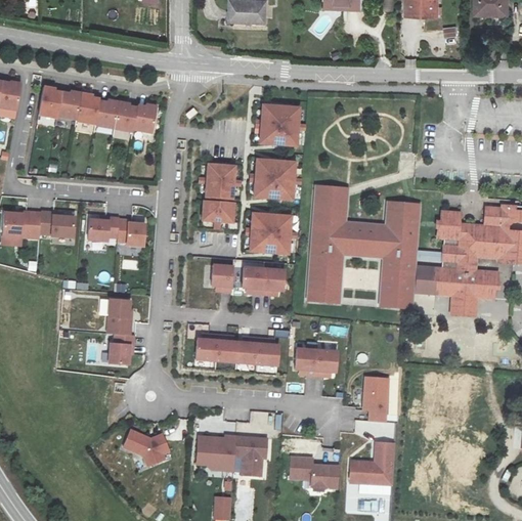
[(229,0),(229,18),(265,19),(265,0),(229,0)]
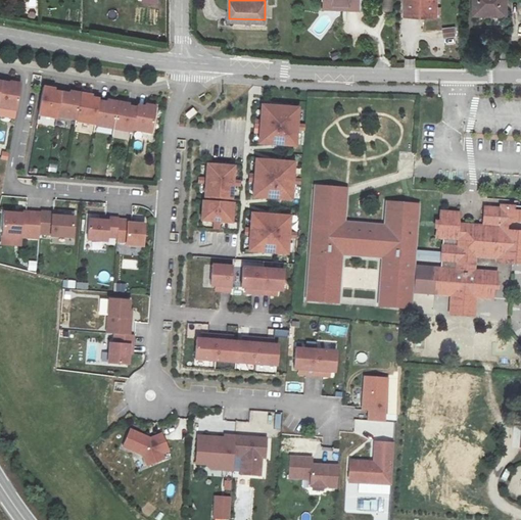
[(362,8),(361,0),(327,0),(327,7),(362,8)]
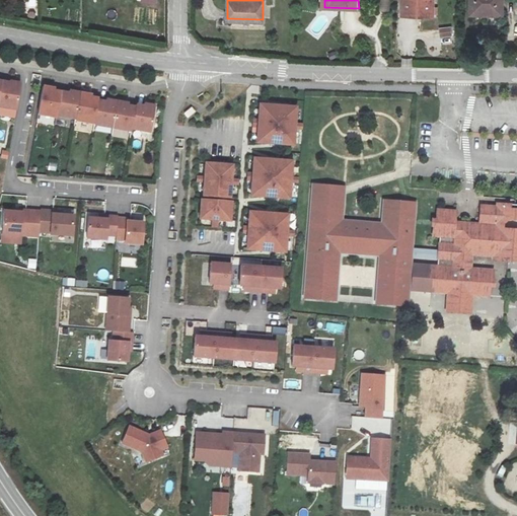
[(432,13),(432,0),(405,0),(405,13),(432,13)]
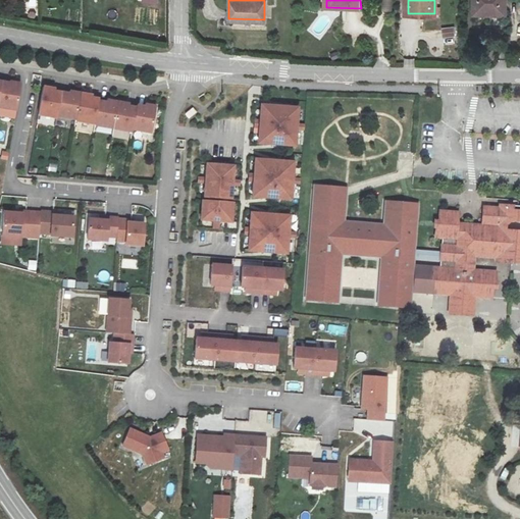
[(507,14),(507,0),(475,0),(476,9),(498,9),(498,14),(507,14)]
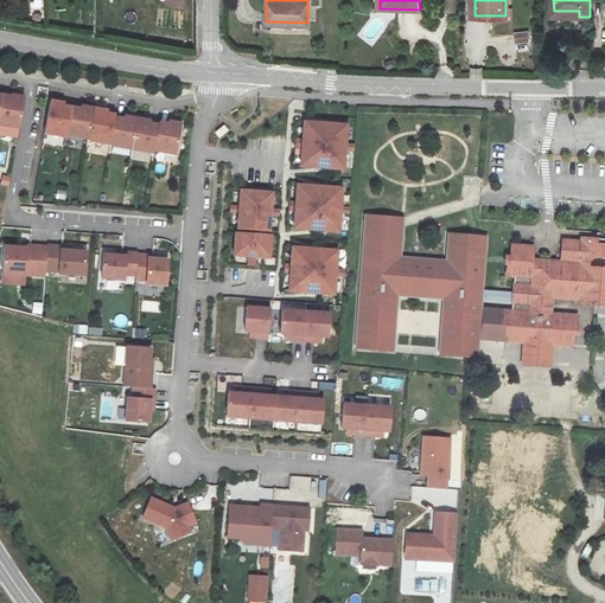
[(517,40),(532,39),(530,29),(516,29),(517,40)]
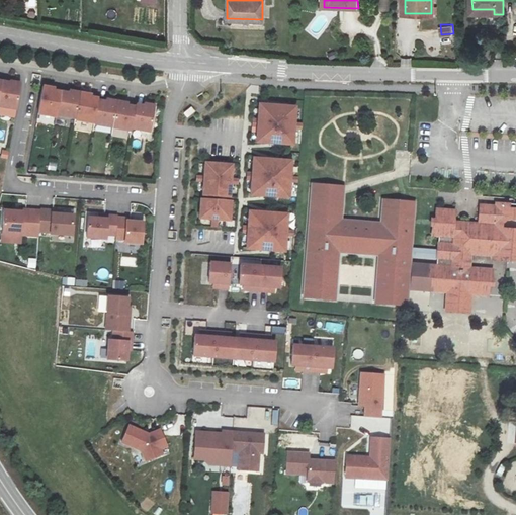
[(11,80),(3,79),(0,95),(0,103),(17,107),(21,81),(11,79),(11,80)]
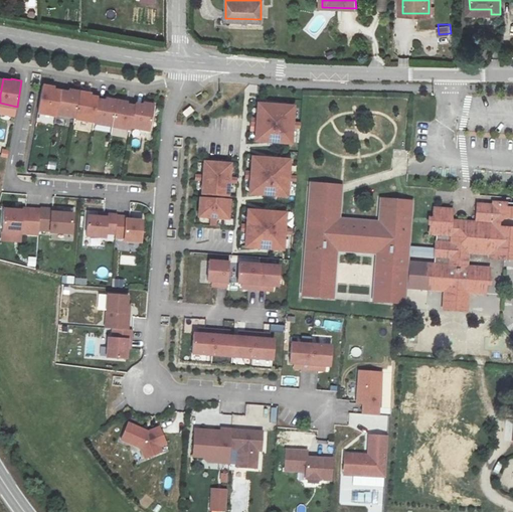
[(54,84),(43,82),(38,110),(56,114),(57,112),(61,89),(54,87),(54,84)]
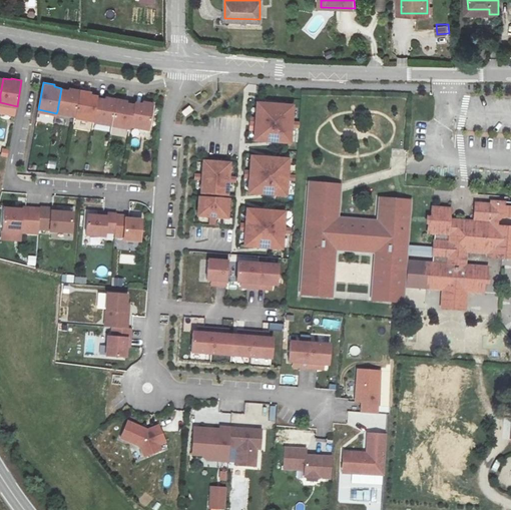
[(69,89),(61,88),(57,111),(76,114),(81,89),(70,87),(69,89)]
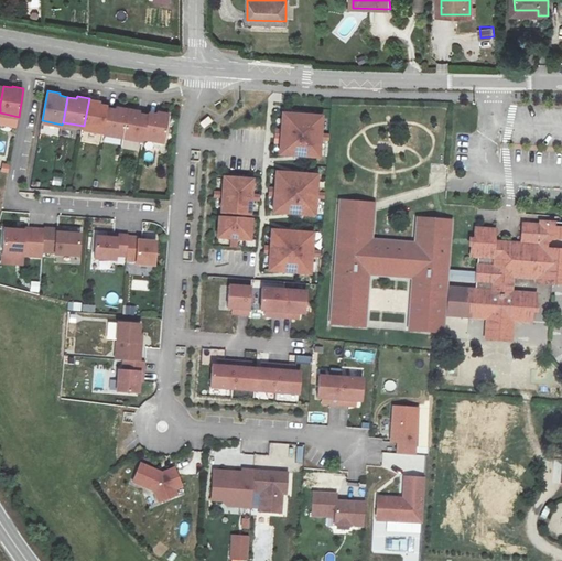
[(100,100),(89,98),(84,126),(84,127),(104,131),(108,107),(108,104),(100,103),(100,100)]
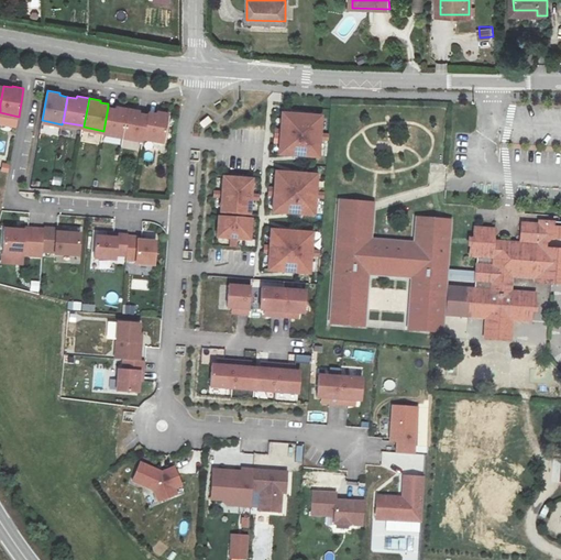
[(116,108),(108,107),(103,131),(103,132),(123,135),(129,108),(117,106),(116,108)]
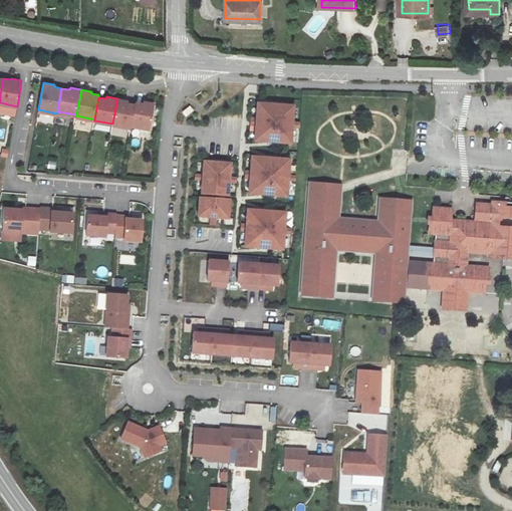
[(129,100),(117,98),(112,123),(132,126),(132,124),(136,103),(128,102),(129,100)]
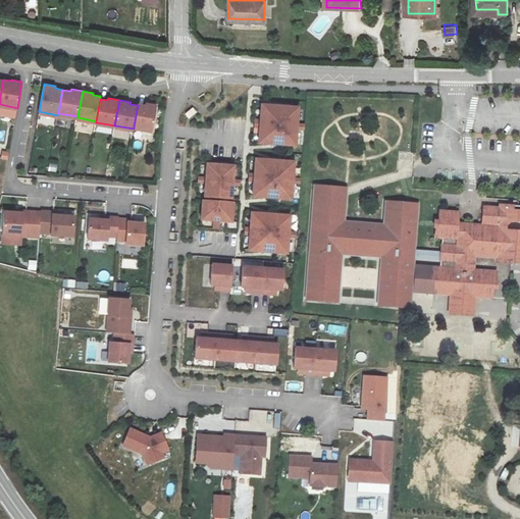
[(138,103),(138,105),(134,126),(152,131),(157,104),(146,102),(146,104),(138,103)]
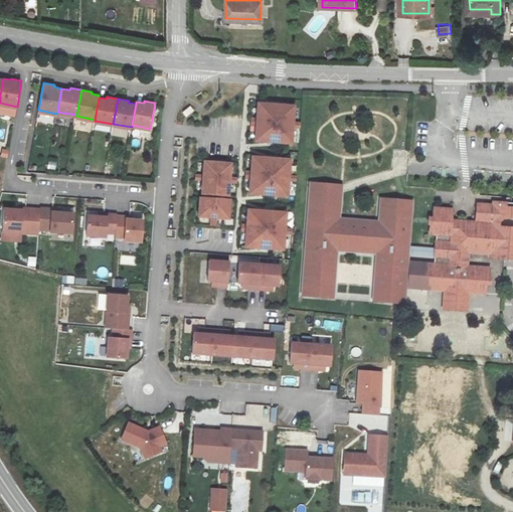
[(295,106),(260,103),(258,118),(252,117),(251,125),(258,125),(255,140),(292,143),(294,127),(301,128),(301,122),(294,122),(295,106)]
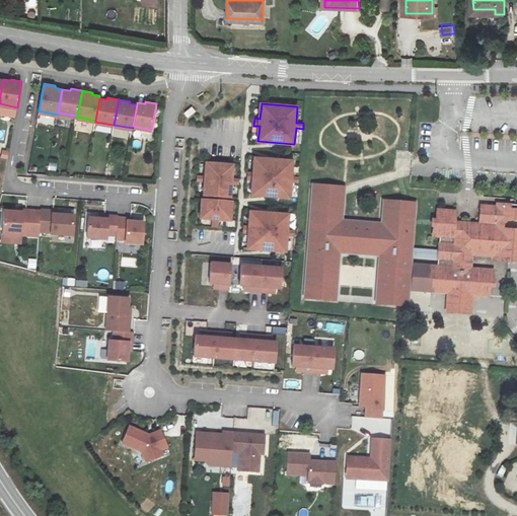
[(193,105),(186,112),(189,116),(197,111),(193,105)]
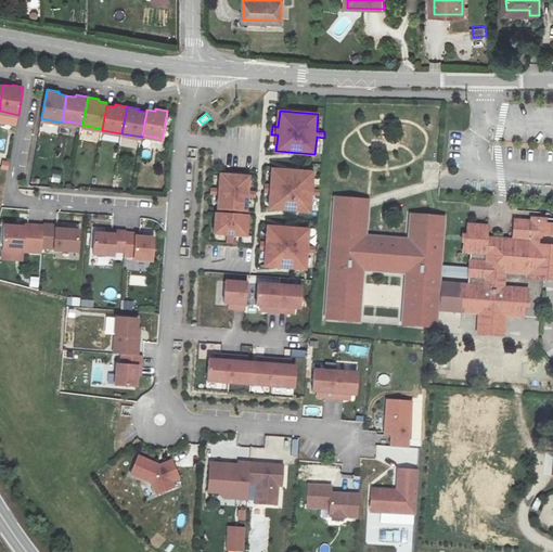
[(313,171),(272,168),(271,183),(266,183),(265,192),(270,192),(269,208),(310,212),(311,194),(320,195),(320,190),(311,189),(313,171)]
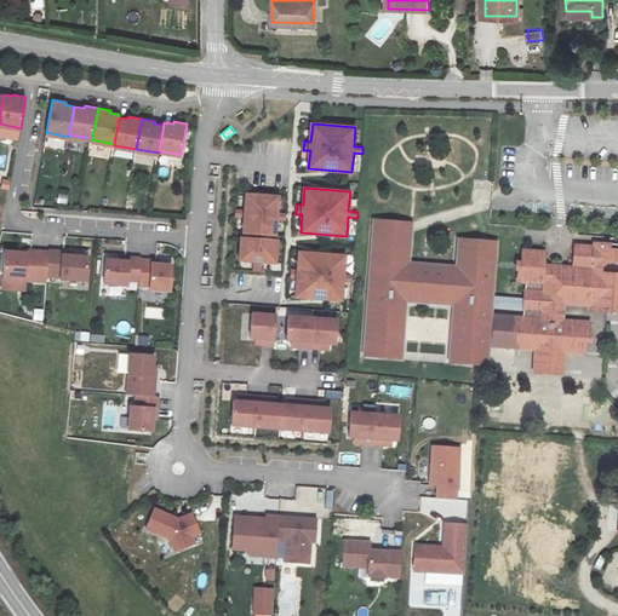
[(279,196),(247,193),(245,208),(236,208),(235,214),(245,216),(244,231),(275,235),(276,218),(286,219),(286,213),(278,212),(279,196)]
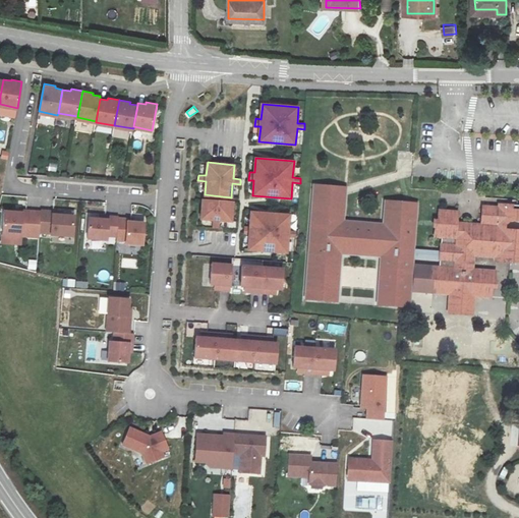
[(410,203),(382,200),(380,221),(342,217),(345,182),(315,179),(305,295),(336,297),(340,257),(378,261),(373,301),(401,303),(403,290),(406,247),(410,203)]
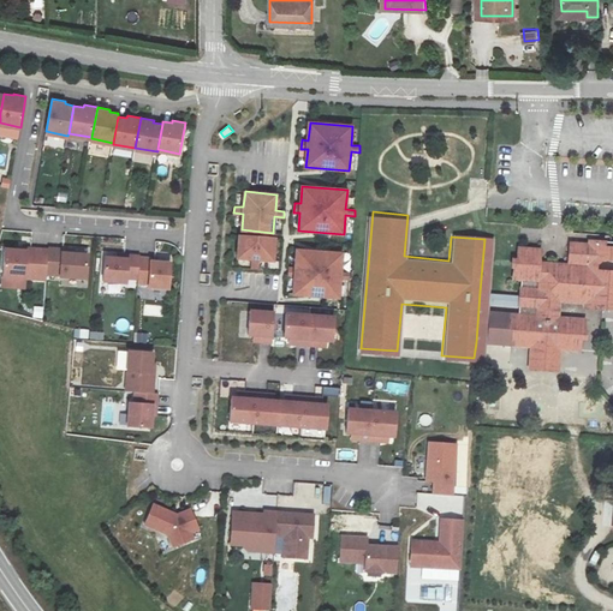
[(274,237),(239,234),(237,257),(251,258),(250,268),(257,268),(259,258),(273,259),(274,237)]
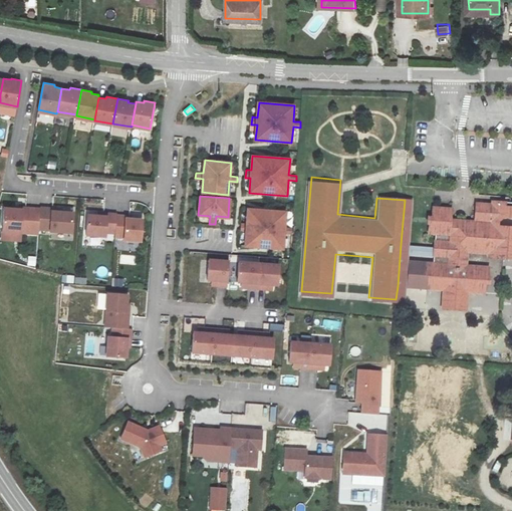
[(511,208),(502,207),(502,202),(491,201),(491,205),(475,204),(472,221),(447,219),(448,209),(430,207),(429,216),(426,216),(425,224),(427,223),(426,233),(432,233),(431,242),(436,242),(436,248),(401,244),(398,286),(441,290),(441,296),(463,299),(465,291),(481,293),(482,285),(486,286),(486,278),(484,278),(485,269),(463,266),(465,252),(486,255),(485,258),(511,260),(511,208)]
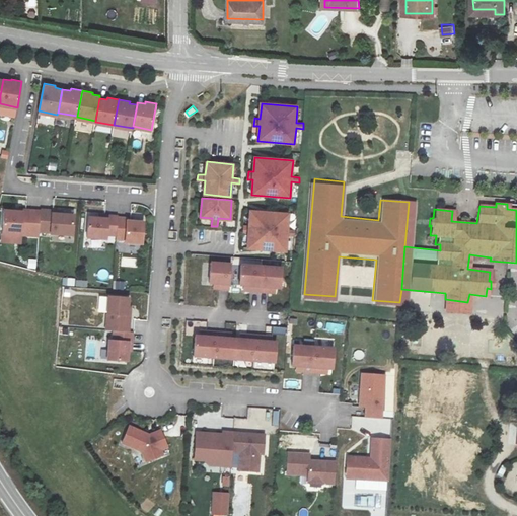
[(14,209),(4,208),(2,230),(20,231),(39,233),(40,228),(41,208),(23,207),(22,209),(14,209)]
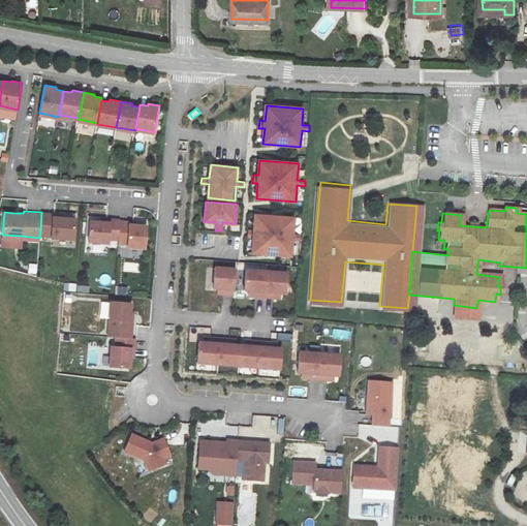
[(41,211),(41,212),(40,233),(52,234),(52,235),(73,237),(75,217),(63,216),(54,215),(54,212),(41,211)]
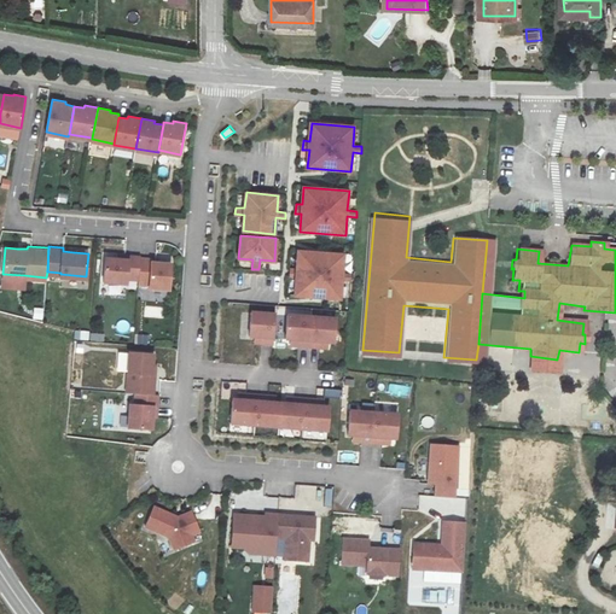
[(343,255),(297,251),(296,268),(290,268),(289,276),(296,278),(294,294),(340,299),(341,280),(350,281),(352,274),(342,274),(343,255)]
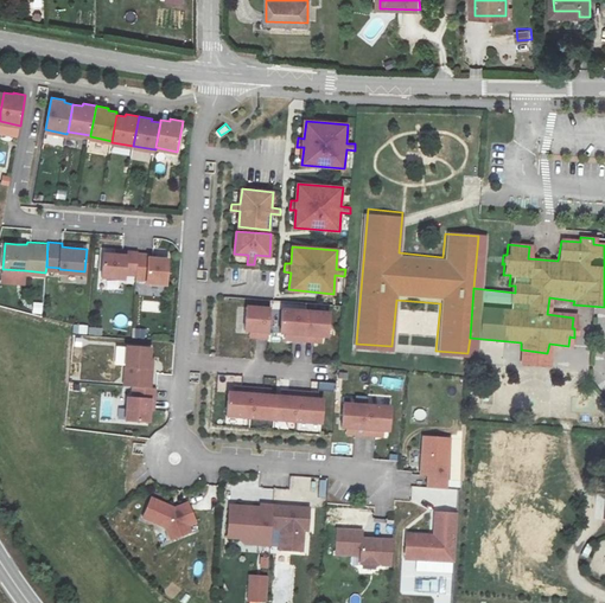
[(116,252),(104,251),(102,275),(125,276),(125,271),(137,273),(138,252),(138,250),(127,250),(127,254),(116,252)]
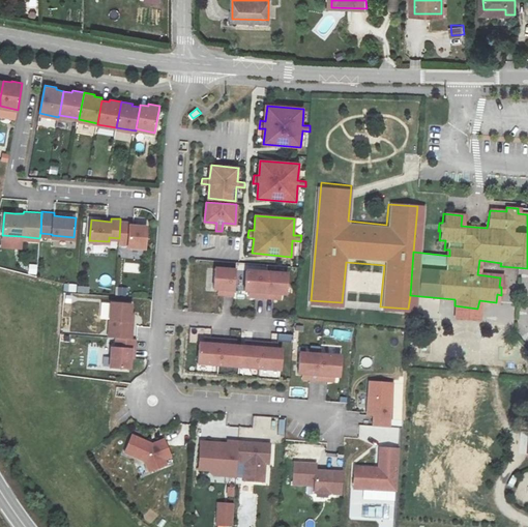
[(130,221),(120,221),(119,238),(119,241),(127,243),(127,245),(145,246),(146,225),(130,224),(130,221)]
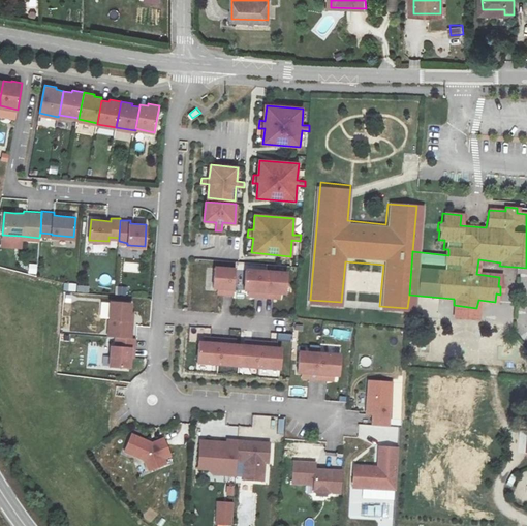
[(21,236),(2,235),(2,244),(21,245),(21,236)]
